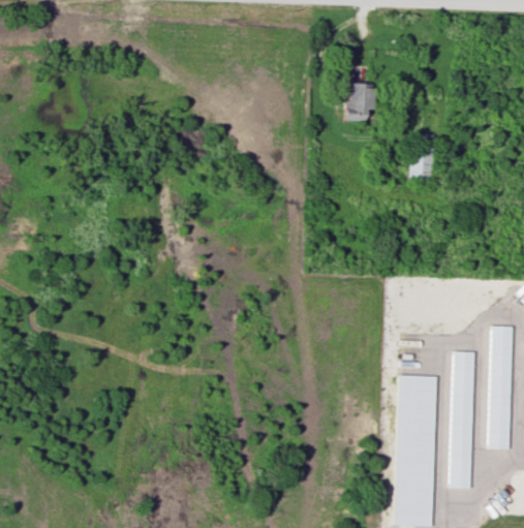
[(369,121),(371,84),(348,83),(347,120),(369,121)]
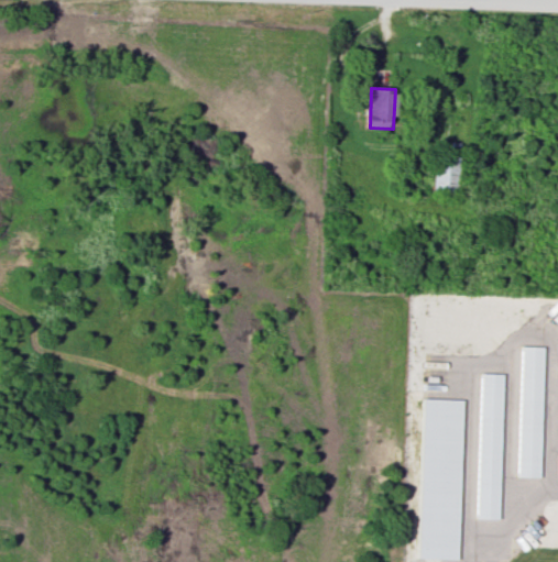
[(459,194),(461,157),(438,156),(436,191),(459,194)]
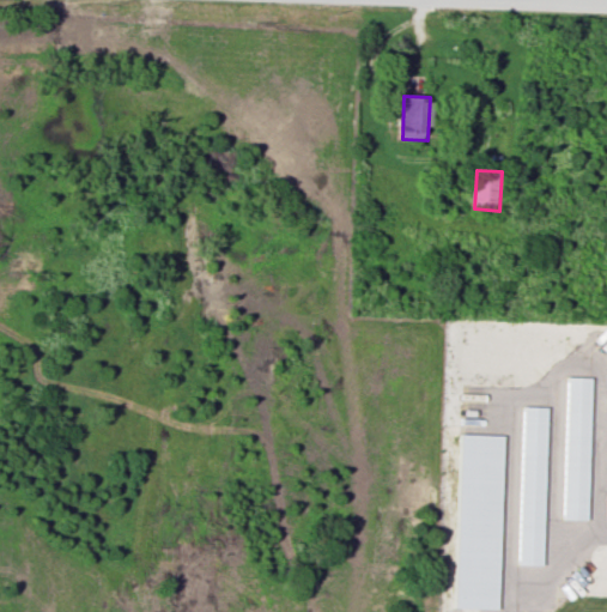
[(594,377),(570,377),(566,520),(590,520),(594,377)]
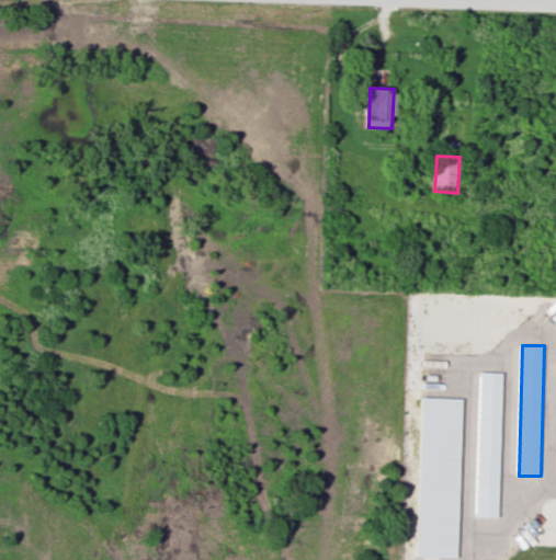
[(477,517),(500,517),(503,373),(481,373),(477,517)]
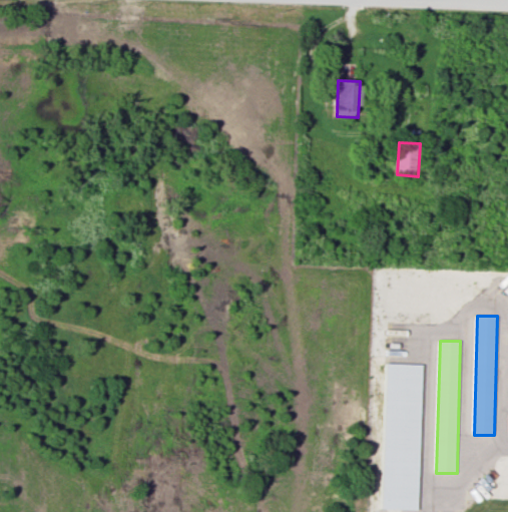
[(422,365),(386,364),(382,509),(419,510),(422,365)]
